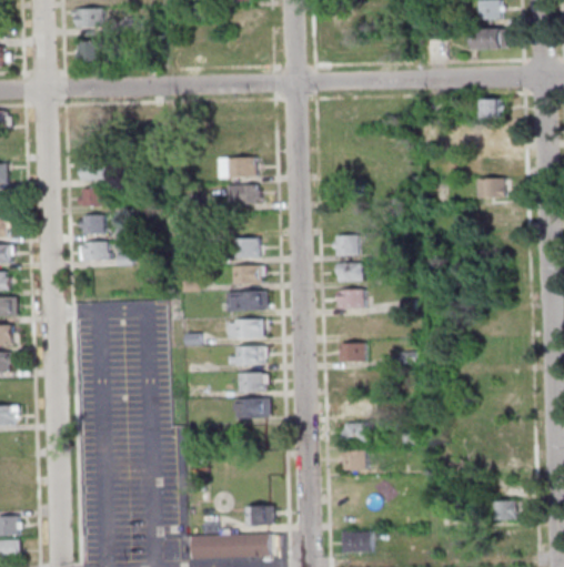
[(500,0),(477,1),(479,20),(501,20),(500,0)]
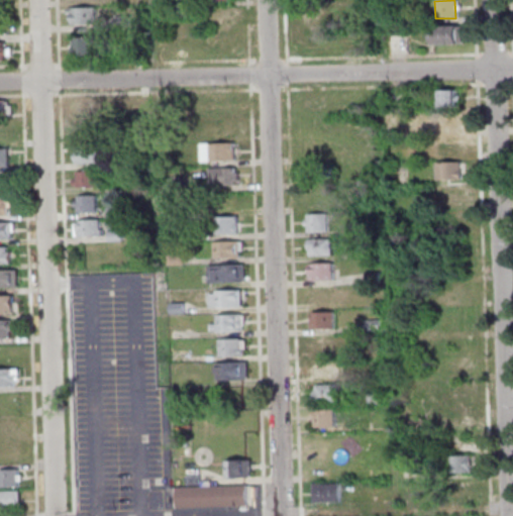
[(300,6),(300,26),(328,26),(328,6),(300,6)]
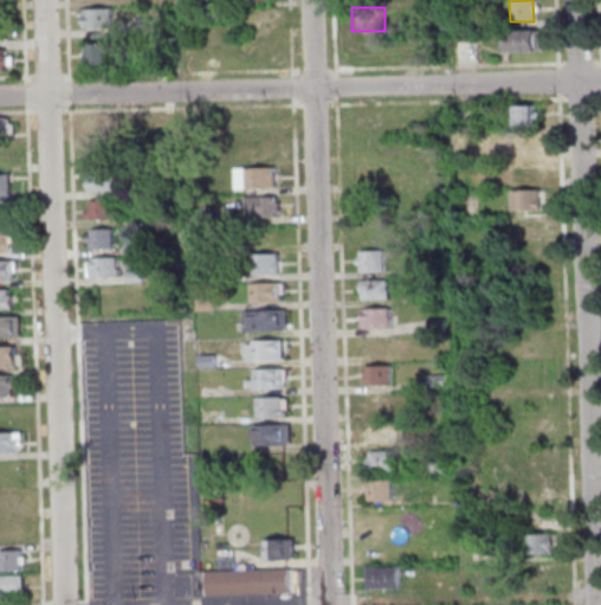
[(81,12),(81,10),(108,8),(109,29),(82,29),(81,17),(76,17),(76,12),(81,12)]
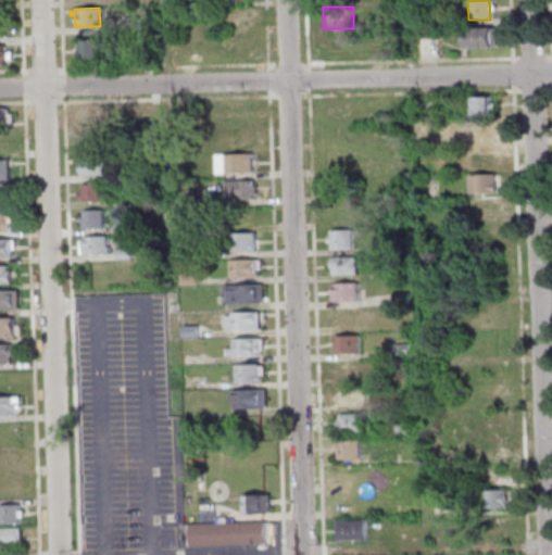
[(137,17),(137,34),(122,34),(122,19),(137,17)]
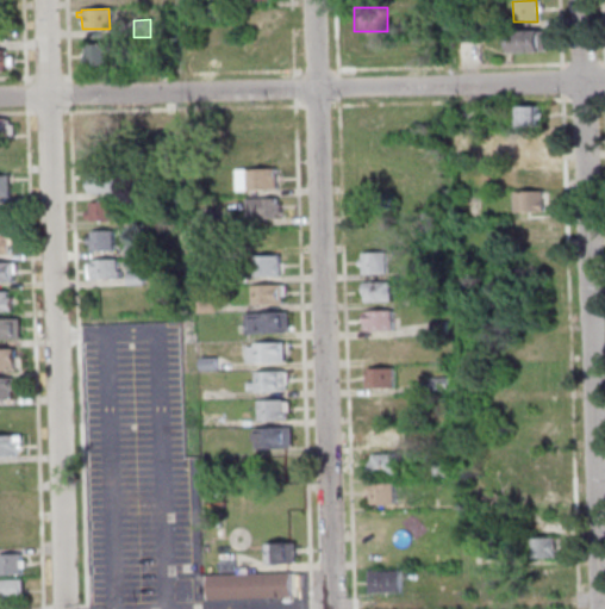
[(513,31),(515,51),(538,51),(537,30),(513,31)]
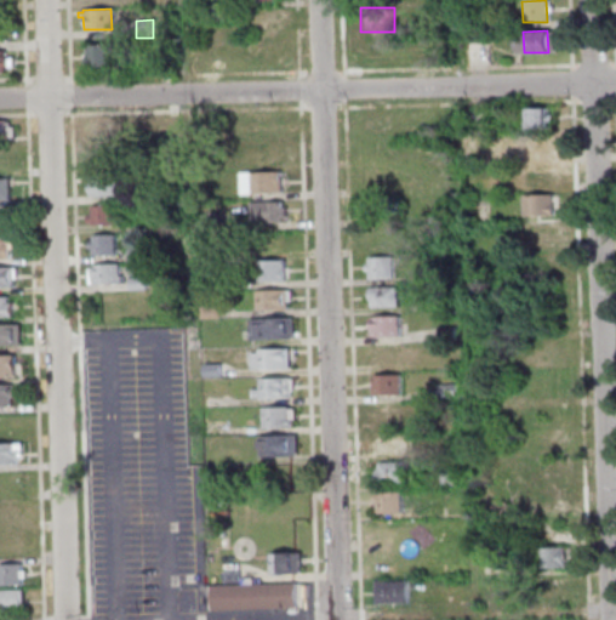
[(84,45),(110,44),(110,66),(84,67),(84,45)]
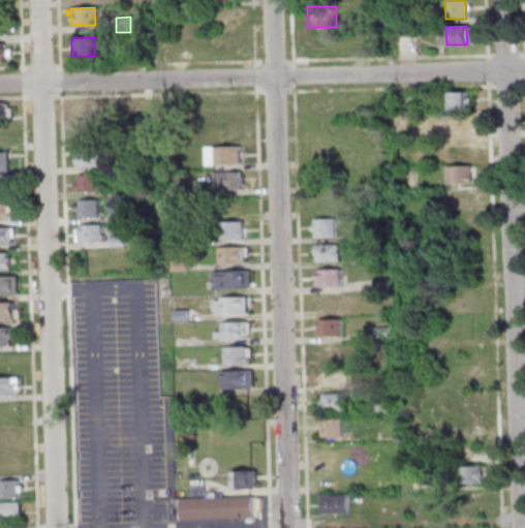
[(448,92),(463,91),(464,112),(449,112),(448,92)]
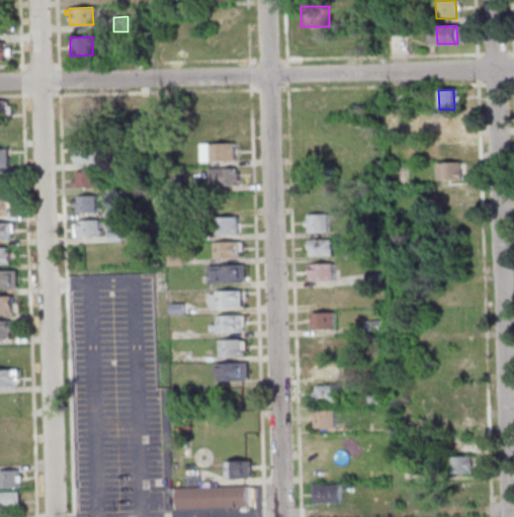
[(72,100),(94,99),(95,117),(73,118),(72,100)]
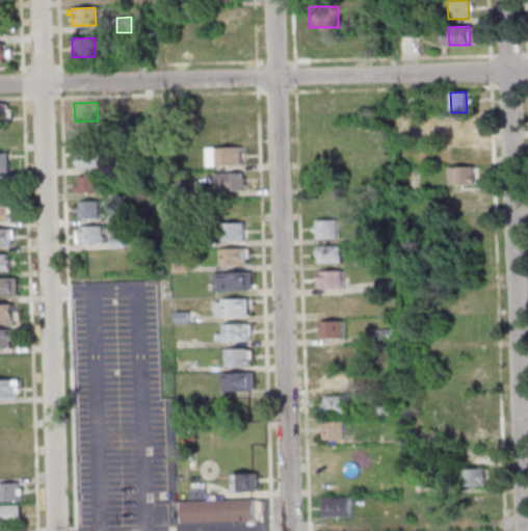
[(138,116),(138,103),(148,103),(148,115),(138,116)]
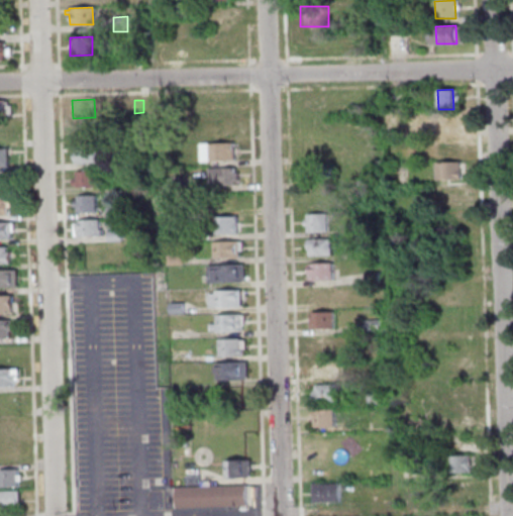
[(0,115),(8,116),(8,102),(0,101),(0,115)]
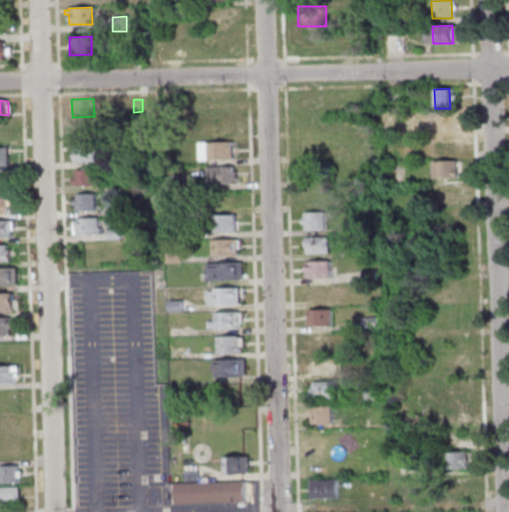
[(196,143),(228,142),(229,160),(196,162),(196,143)]
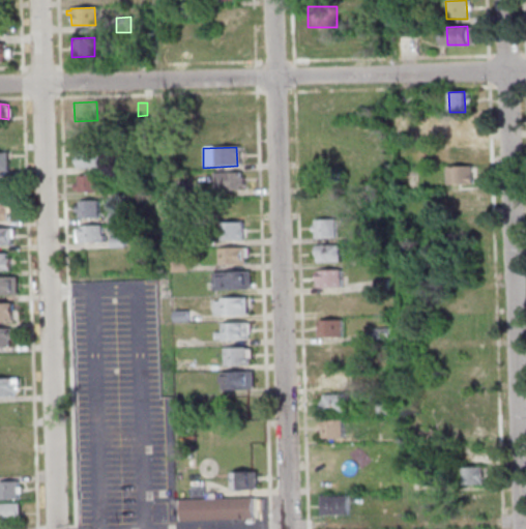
[(99,150),(100,169),(76,169),(75,158),(70,158),(70,151),(99,150)]
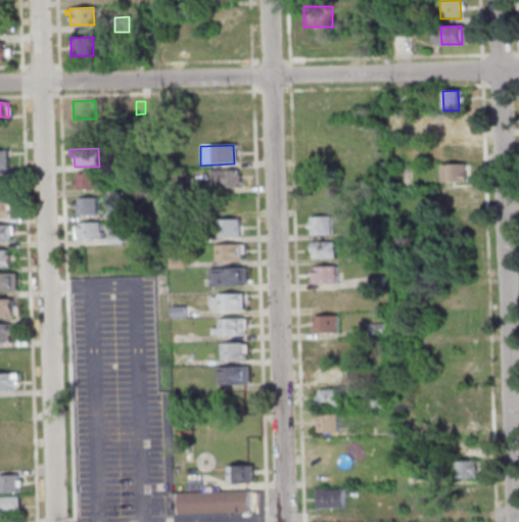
[(438,165),(463,164),(464,183),(439,184),(438,165)]
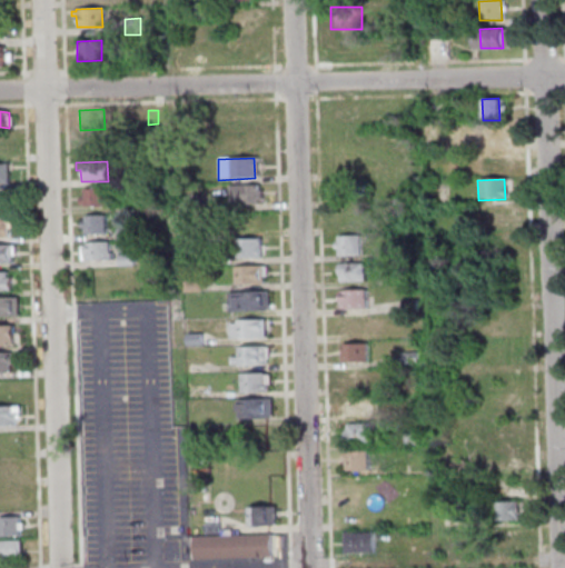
[(227,186),(256,186),(256,205),(228,206),(227,186)]
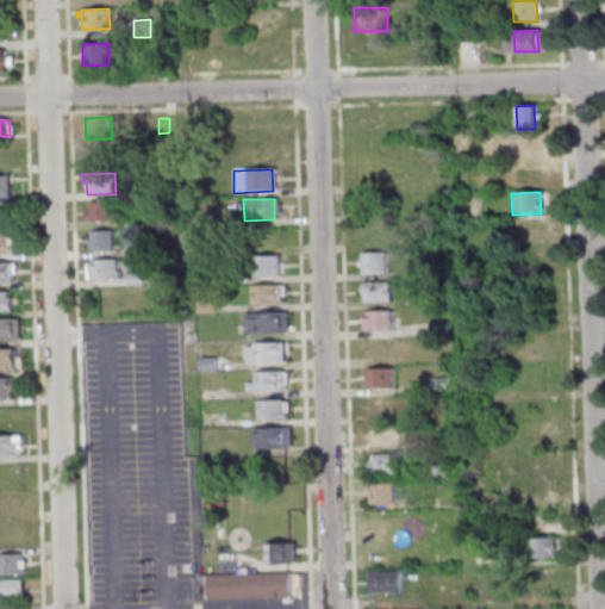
[(87,212),(87,203),(114,202),(114,222),(88,223),(88,222),(83,222),(82,212),(87,212)]
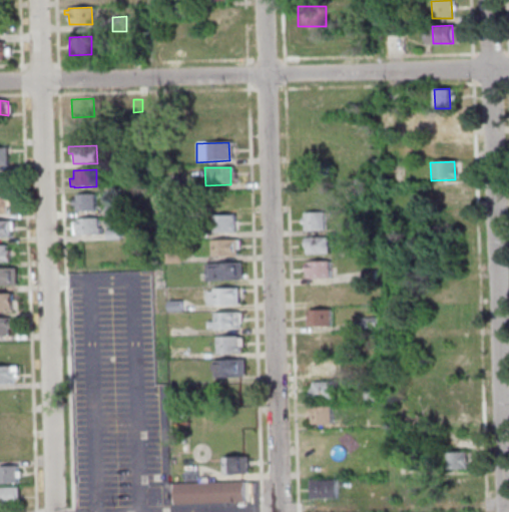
[(127,181),(142,180),(142,192),(127,192),(127,181)]
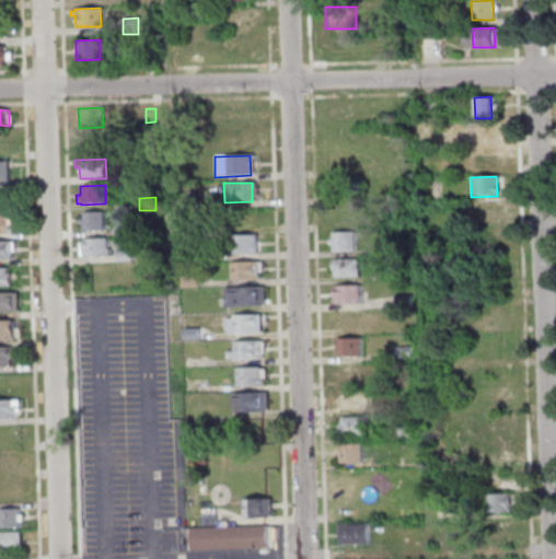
[(82,224),(78,225),(78,218),(81,218),(81,213),(101,213),(102,233),(82,233),(82,224)]
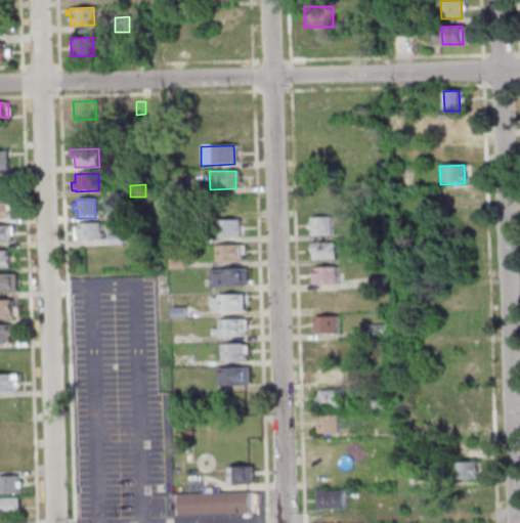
[(120,222),(105,222),(105,212),(120,211),(120,222)]
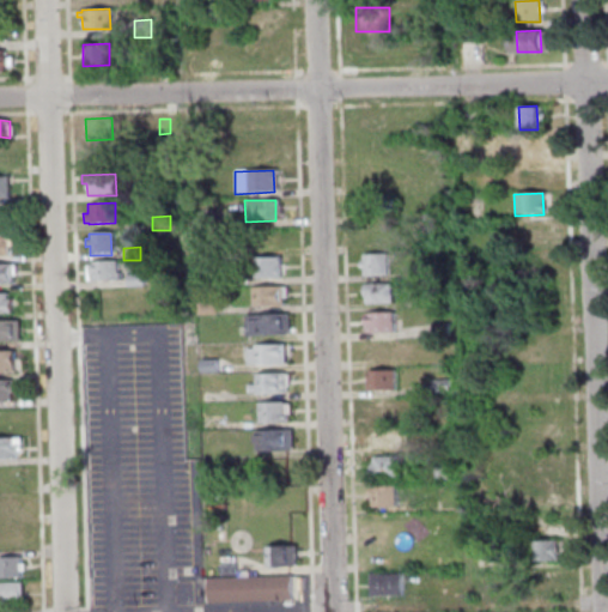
[(358,261),(362,261),(362,255),(385,254),(385,277),(362,277),(362,268),(359,268),(358,261)]
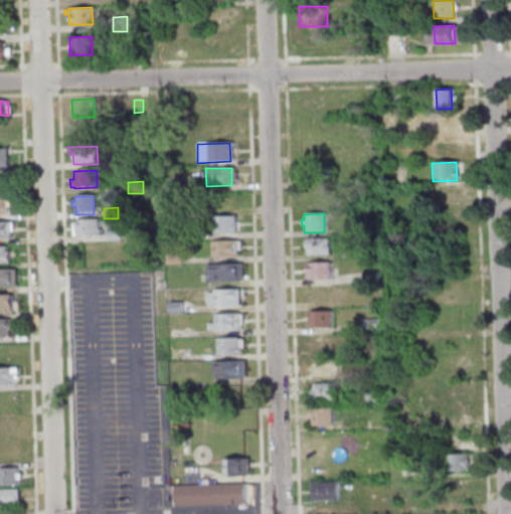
[(212,234),(211,217),(232,216),(233,233),(212,234)]
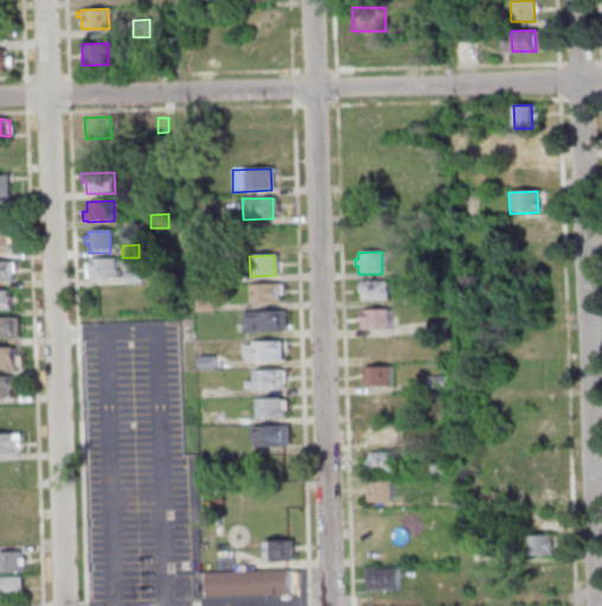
[(89,260),(114,260),(114,280),(89,280),(89,260)]
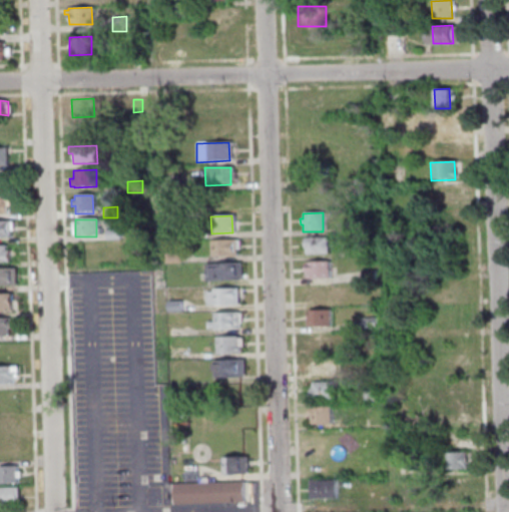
[(8,231),(8,237),(0,237),(0,221),(8,221),(8,222),(11,222),(11,230),(8,231)]
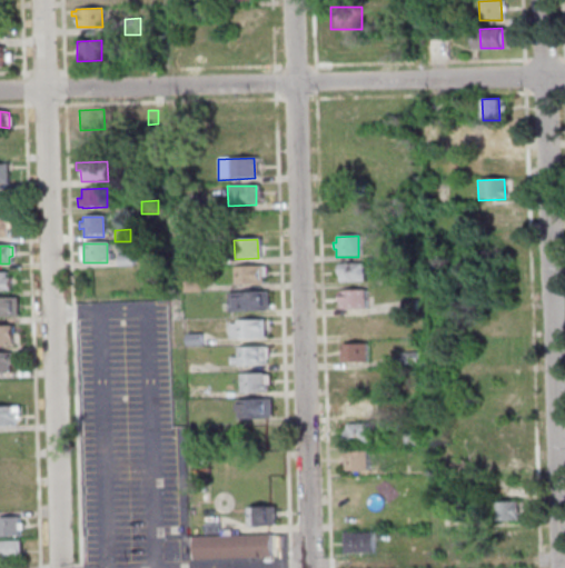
[(186,249),(202,249),(204,265),(186,266),(186,249)]
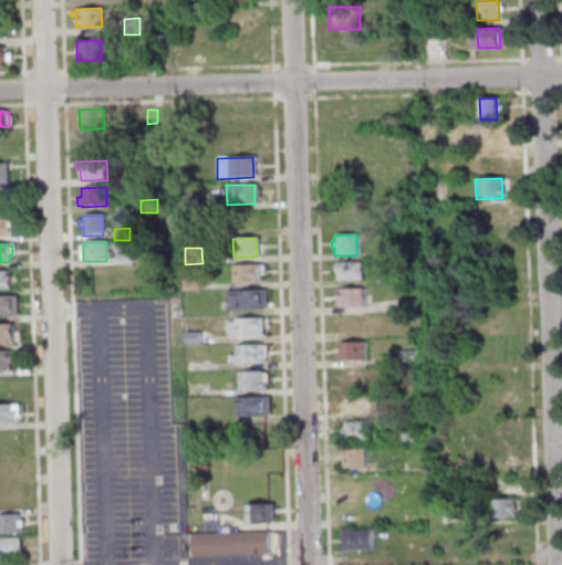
[(115,254),(131,254),(131,265),(115,267),(115,254)]
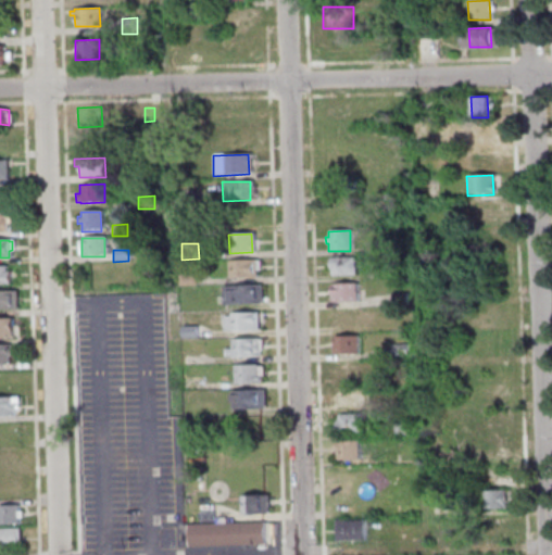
[(329,259),(354,257),(354,277),(329,278),(329,259)]
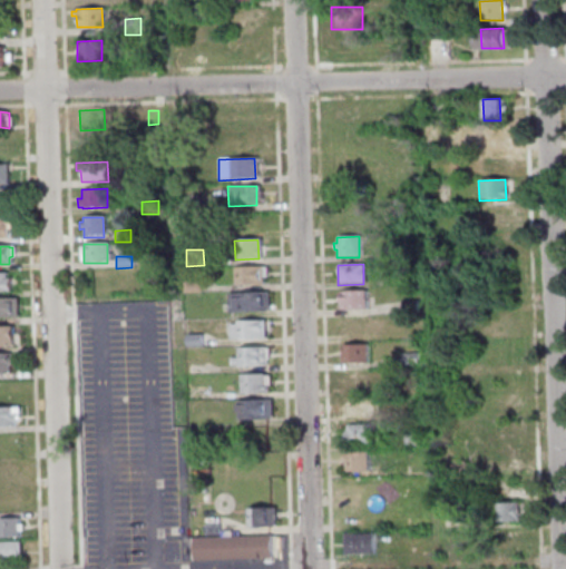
[(261,266),(261,285),(234,286),(233,267),(261,266)]
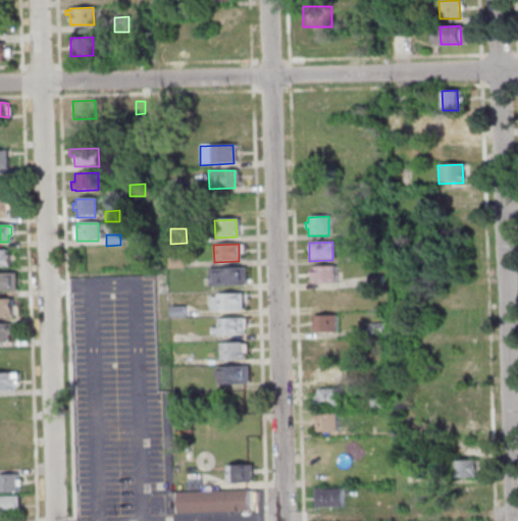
[(0,250),(3,250),(3,255),(7,255),(8,267),(0,267),(0,250)]
